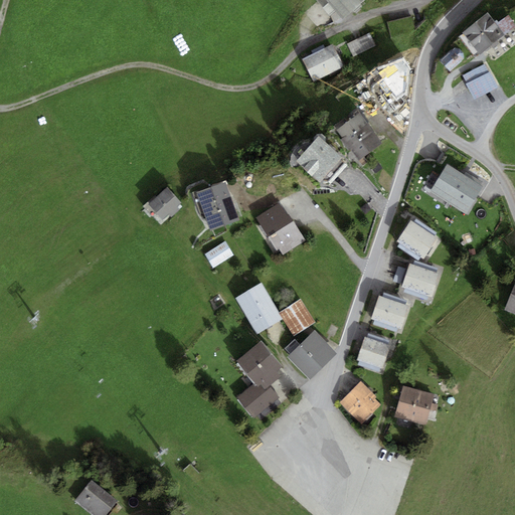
[(326,0),(345,22),(369,0),(326,0)]
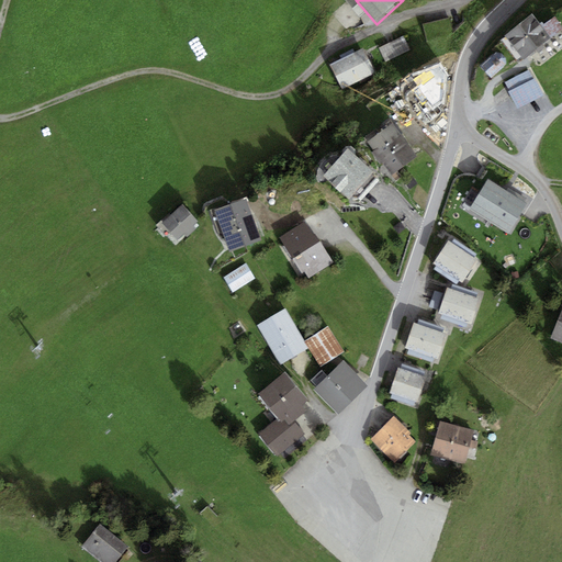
[(534,14),(503,38),(524,64),(561,32),(561,30),(553,20),(544,27),(534,14)]
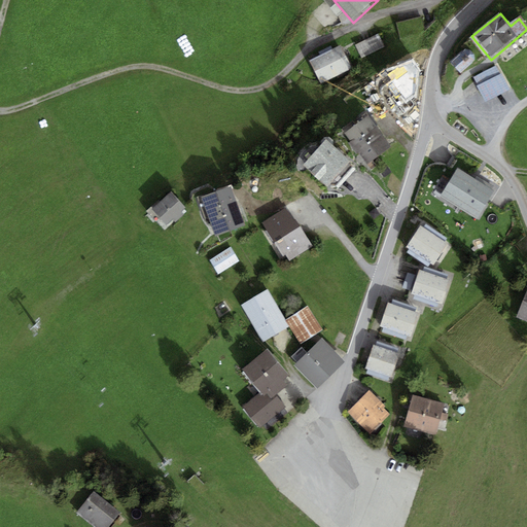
[(379,35),(356,45),(363,60),(385,48),(379,35)]
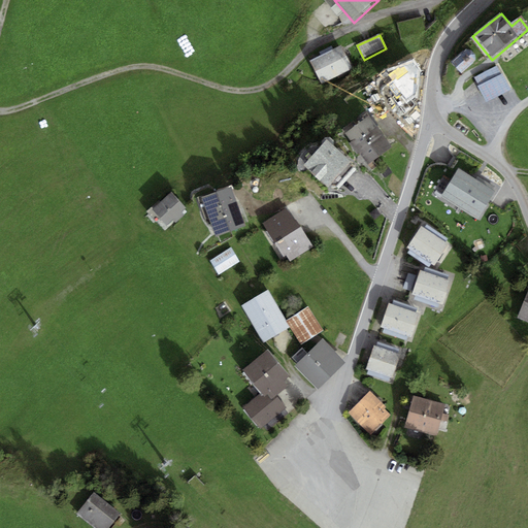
[(340,44),(309,59),(322,86),(353,71),(340,44)]
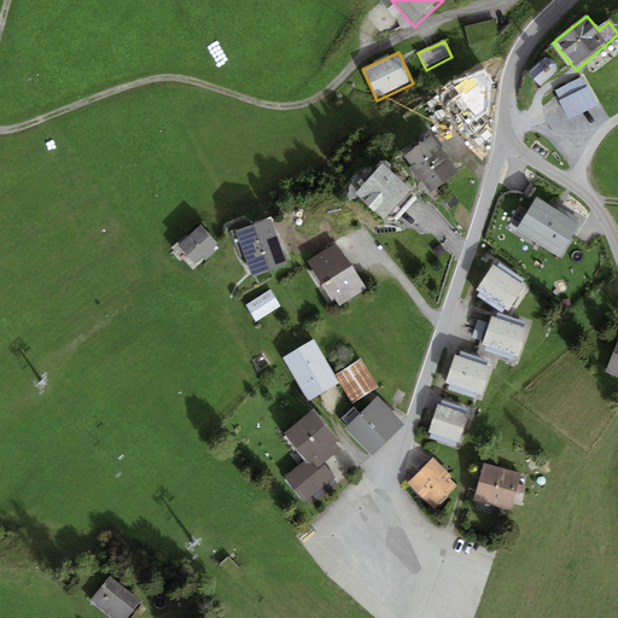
[(547,63),(530,76),(541,89),(557,77),(558,68),(553,64),(547,63)]
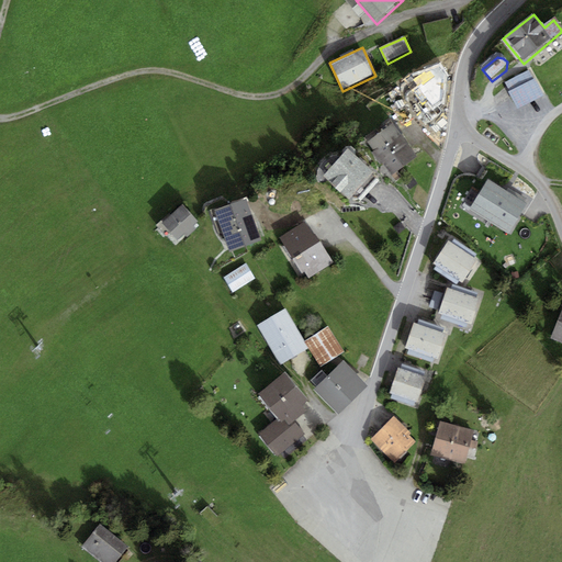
[(532,71),(507,85),(519,110),(544,97),(532,71)]
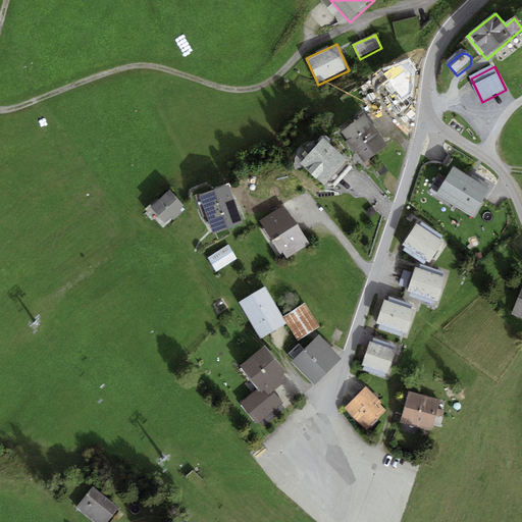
[(409,112),(411,81),(383,102),(399,123),(409,112)]
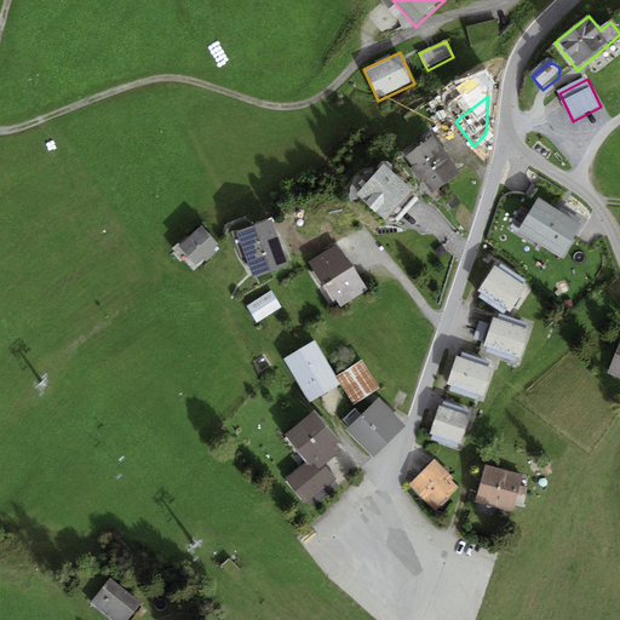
[(436,138),(407,158),(431,193),(460,173),(436,138)]
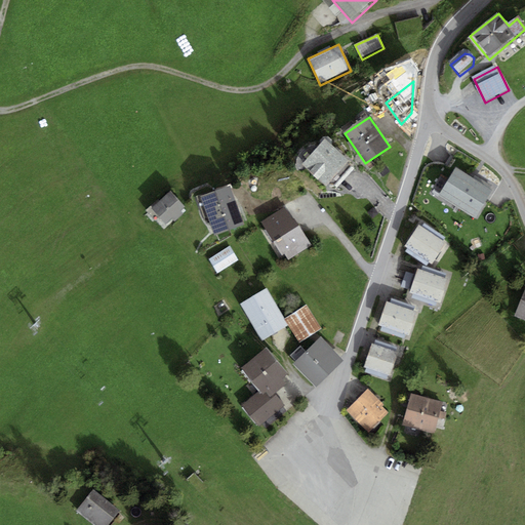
[(350,162),(324,143),(304,168),(329,189),(350,162)]
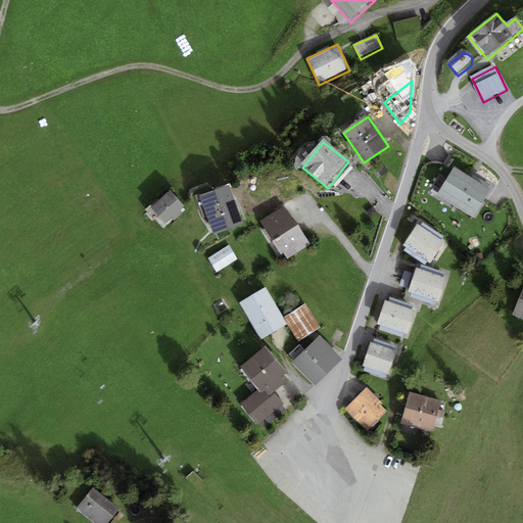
[(490,189),(455,165),(436,195),(473,218),(490,189)]
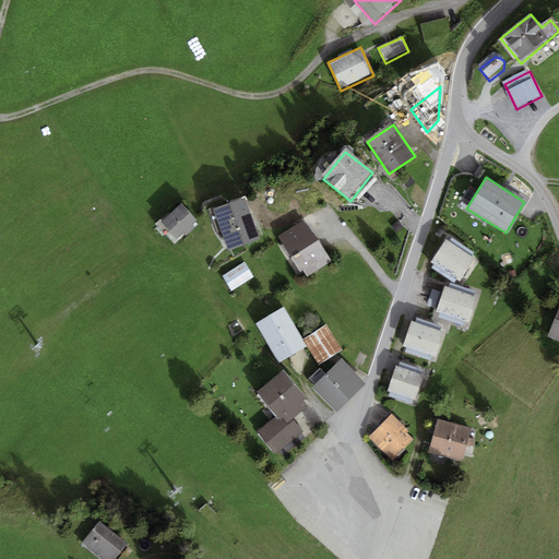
[(245,202),(215,211),(228,250),(258,240),(245,202)]
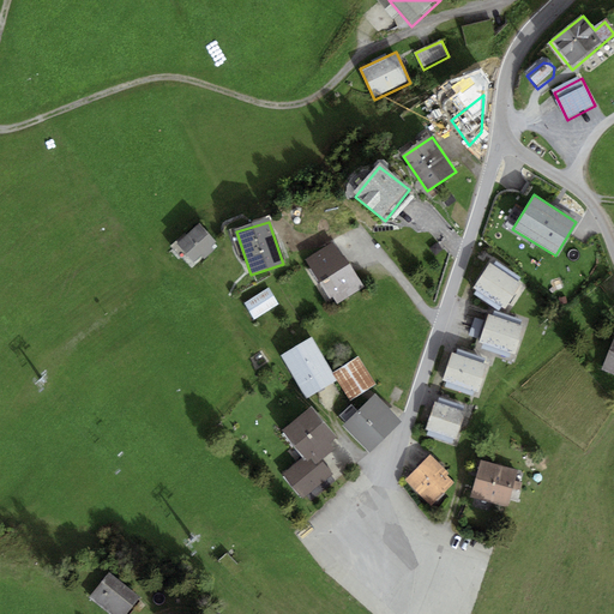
[(199,224),(178,245),(194,263),(200,257),(203,260),(218,246),(199,224)]
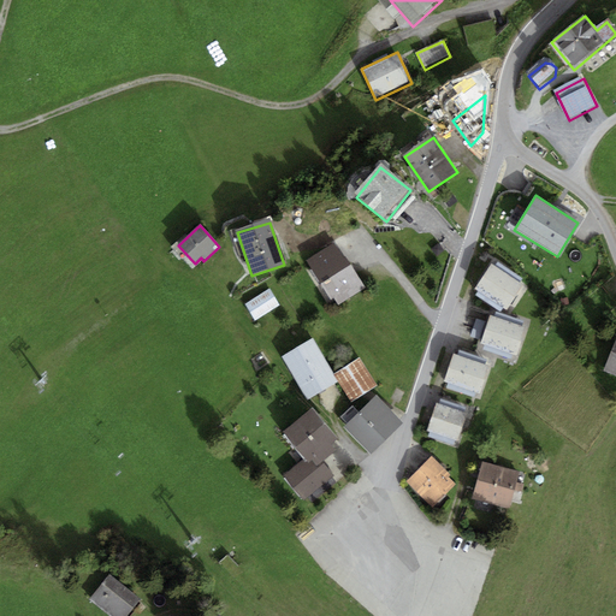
[(333,244),(307,262),(338,308),(365,289),(333,244)]
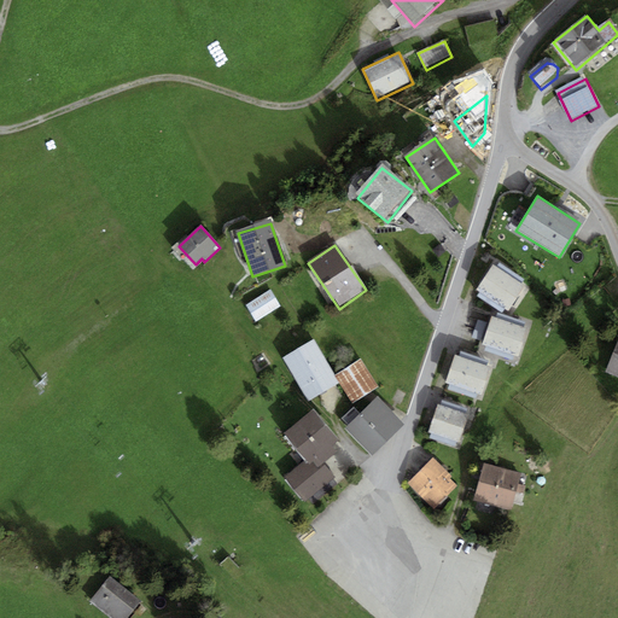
[(526,287),(495,266),(478,291),(509,313),(526,287)]
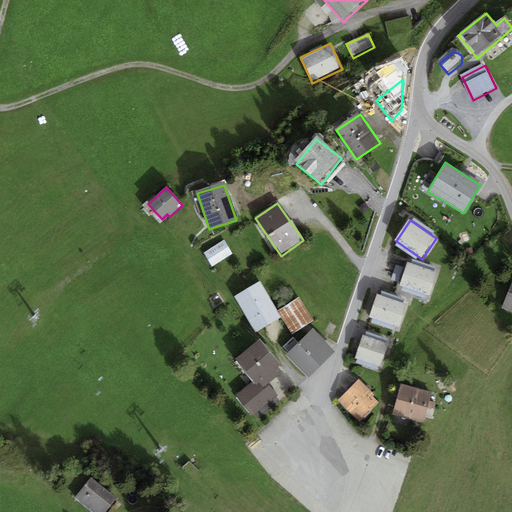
[(224,240),(203,253),(212,266),(233,252),(224,240)]
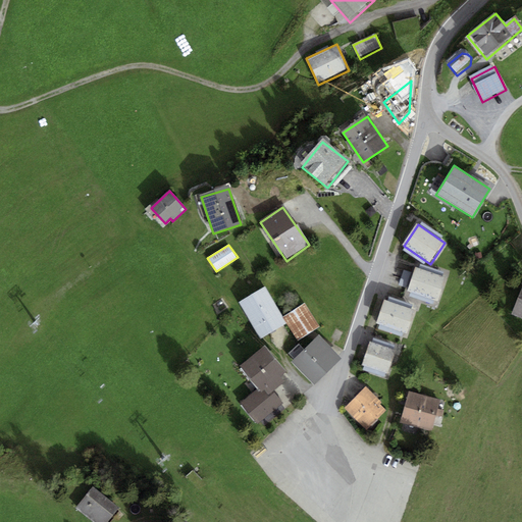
[(446,280),(416,270),(409,293),(437,303),(446,280)]
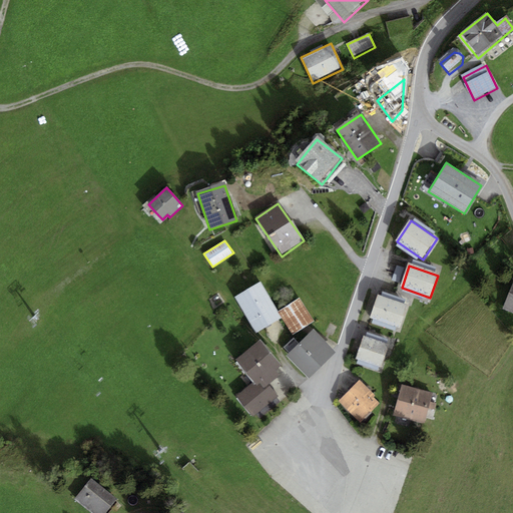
[(404,280),(406,269),(397,267),(395,279),(404,280)]
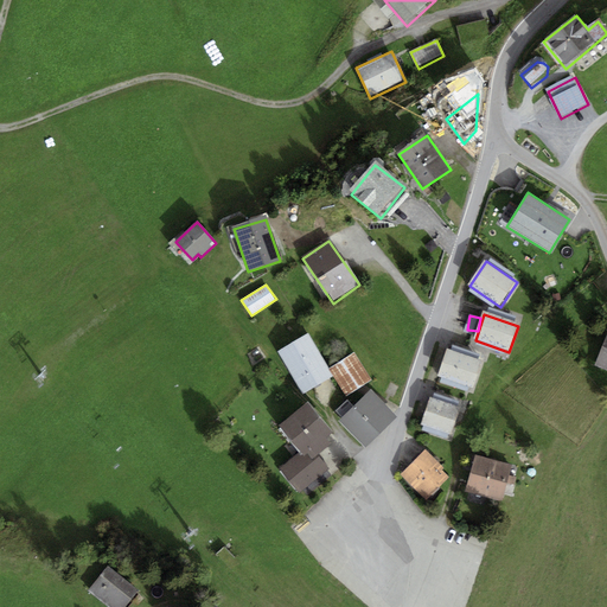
[(606,331),(594,365),(606,369),(606,331)]
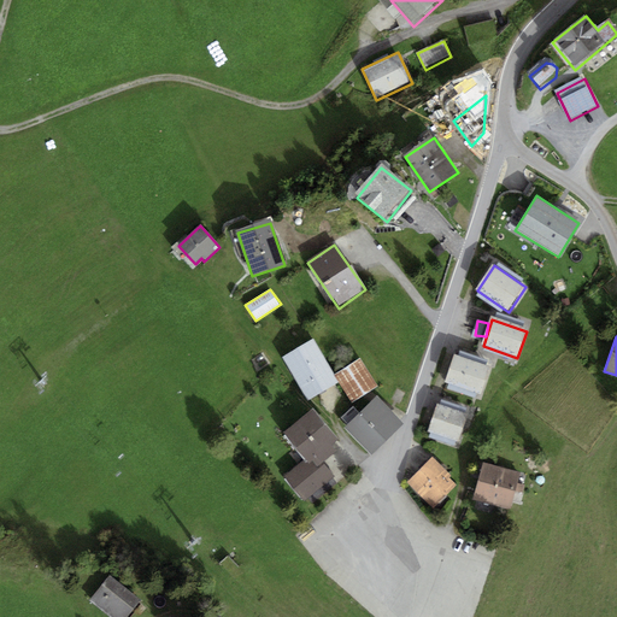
[(340,382),(313,339),(281,358),(307,401),(340,382)]
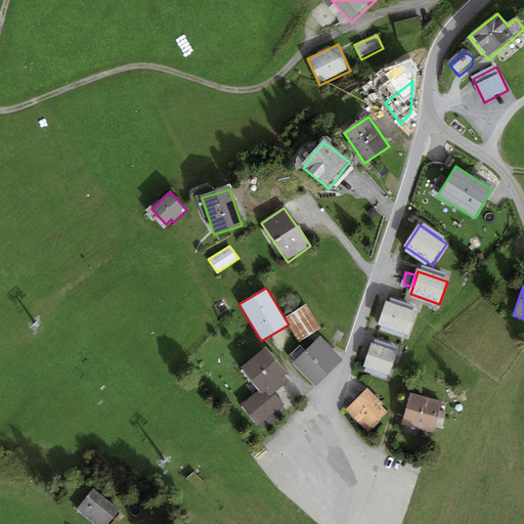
[(320,329),(305,304),(285,317),(300,341),(320,329)]
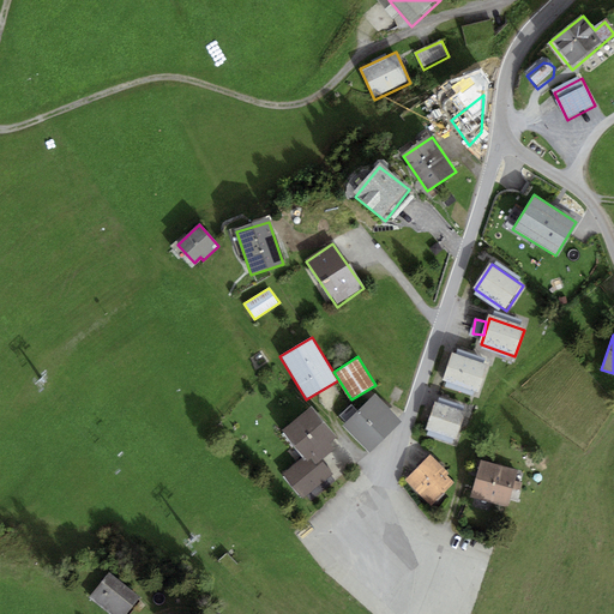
[(489,367),(455,356),(445,384),(480,396),(489,367)]
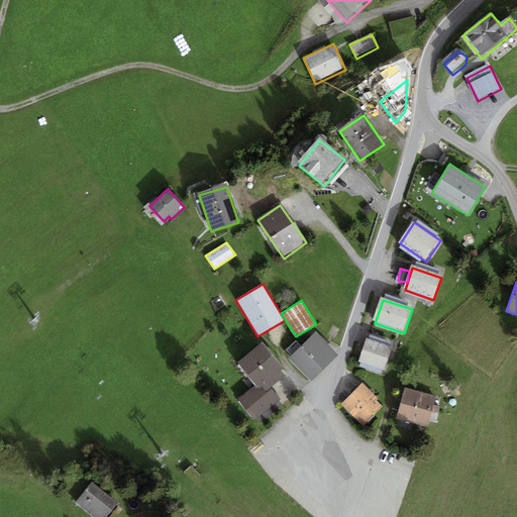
[(315,331),(288,358),(309,380),(337,353),(315,331)]
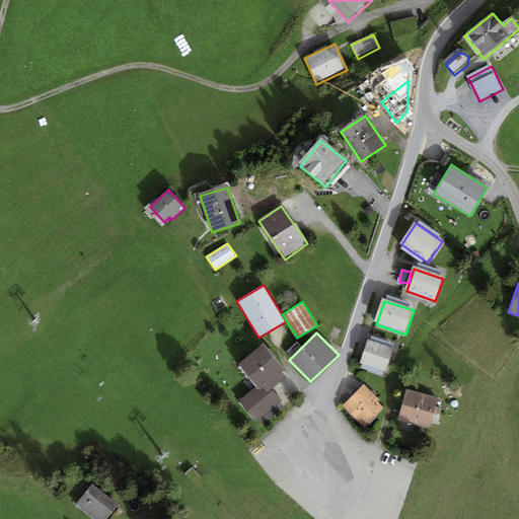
[(394,351),(369,343),(362,365),(387,373),(394,351)]
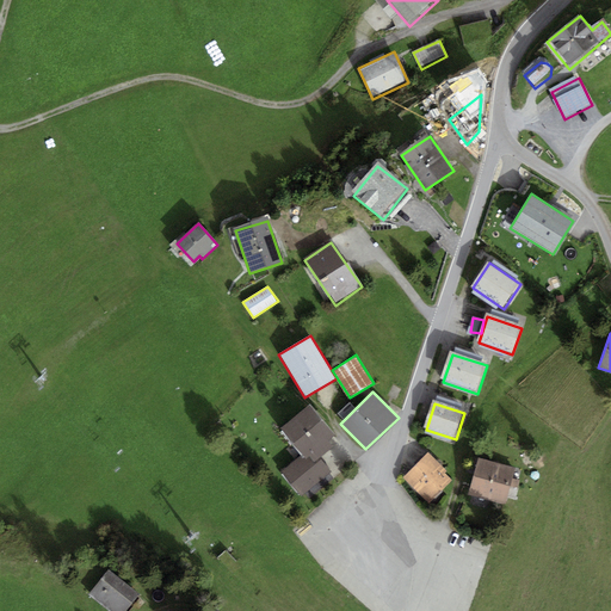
[(310,407),(282,430),(304,458),(307,462),(316,455),(335,439),(310,407)]
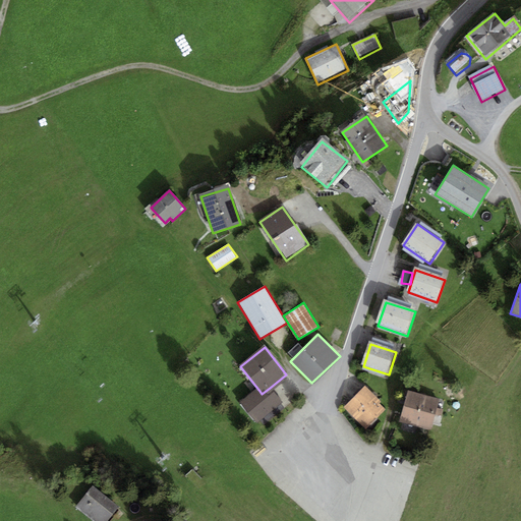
[(366,386),(344,406),(365,429),(388,408),(366,386)]
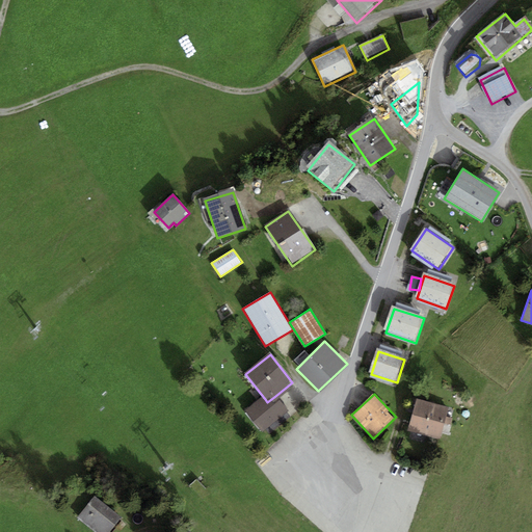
[(265,399),(247,414),(265,434),(290,414),(275,396),(267,402),(265,399)]
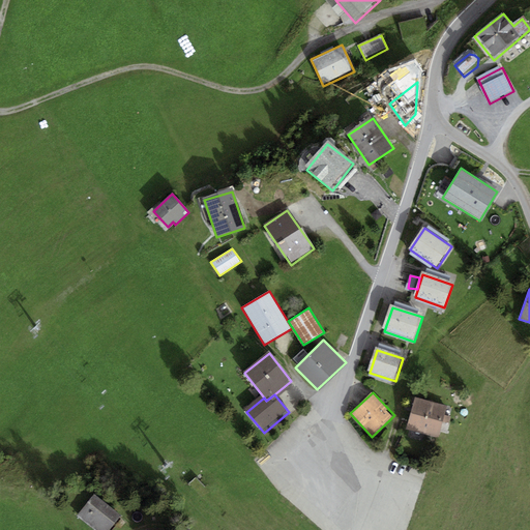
[(447,406),(415,398),(406,429),(439,437),(447,406)]
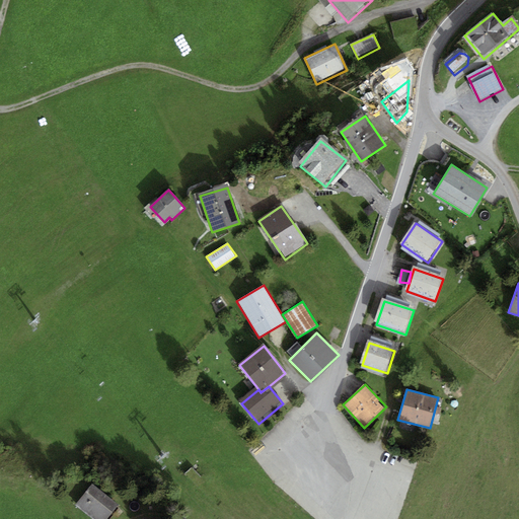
[(113,518),(121,510),(94,489),(80,507),(95,518),(113,518)]
